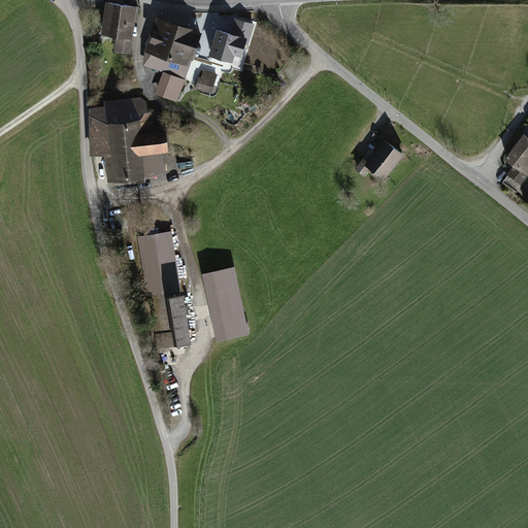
[(108,2),(104,33),(131,37),(135,6),(108,2)]
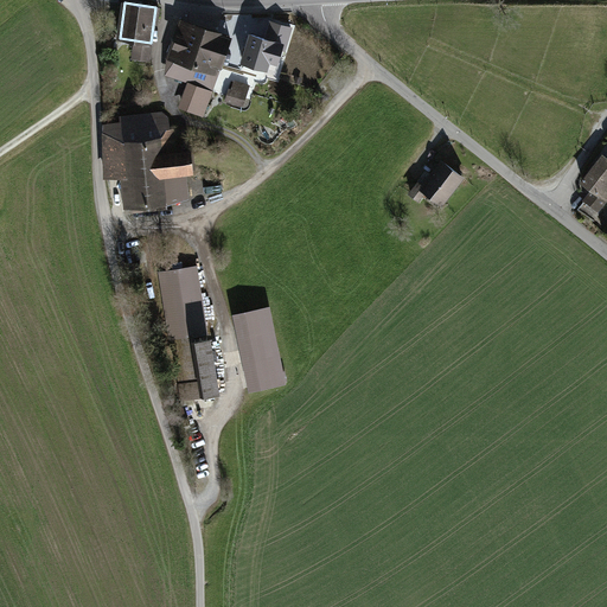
[(184,21),(172,56),(202,65),(215,70),(227,37),(210,31),(210,30),(184,21)]
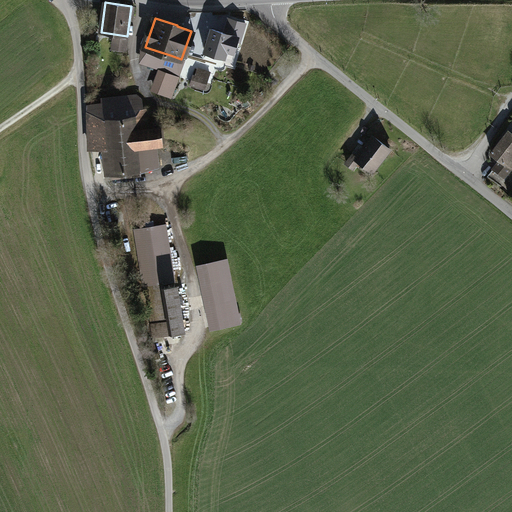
[(217,29),(208,57),(227,63),(236,34),(217,29)]
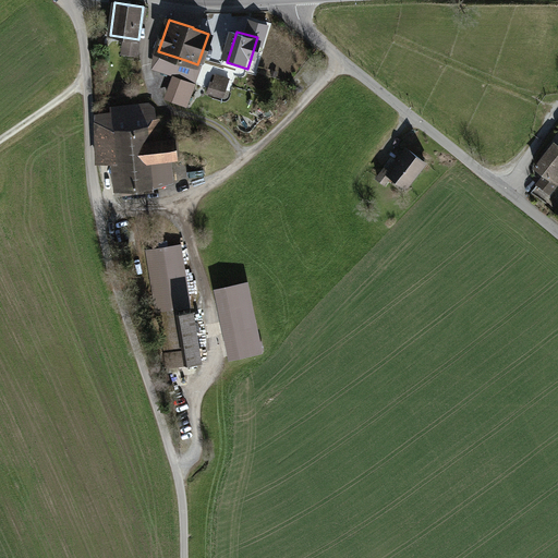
[(185,60),(158,51),(154,64),(174,71),(174,70),(179,72),(181,72),(185,60)]
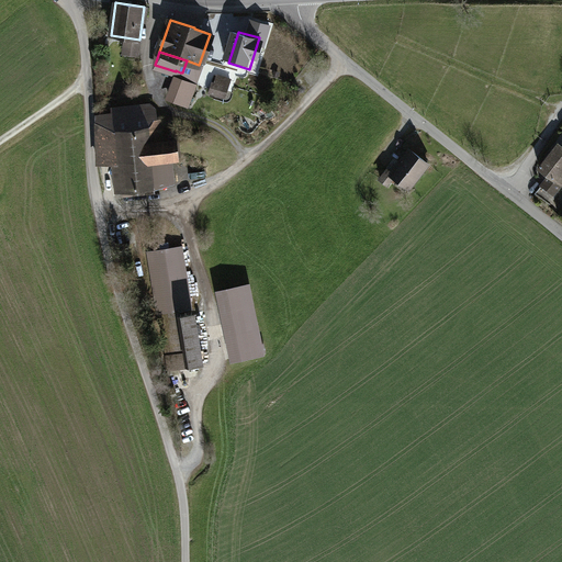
[(199,65),(187,60),(182,72),(180,72),(171,98),(190,104),(197,85),(195,83),(202,66),(199,66),(199,65)]
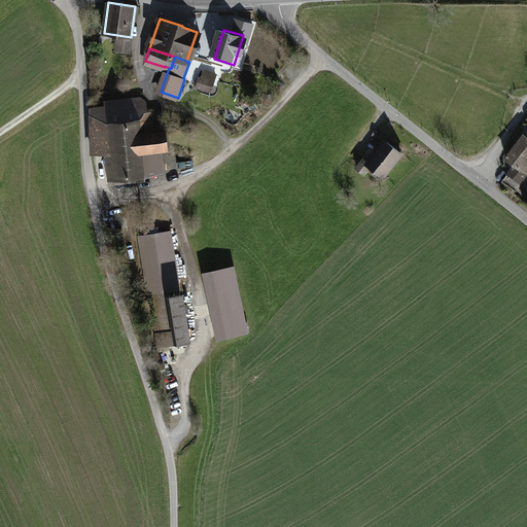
[(216,75),(204,71),(201,81),(213,85),(216,75)]
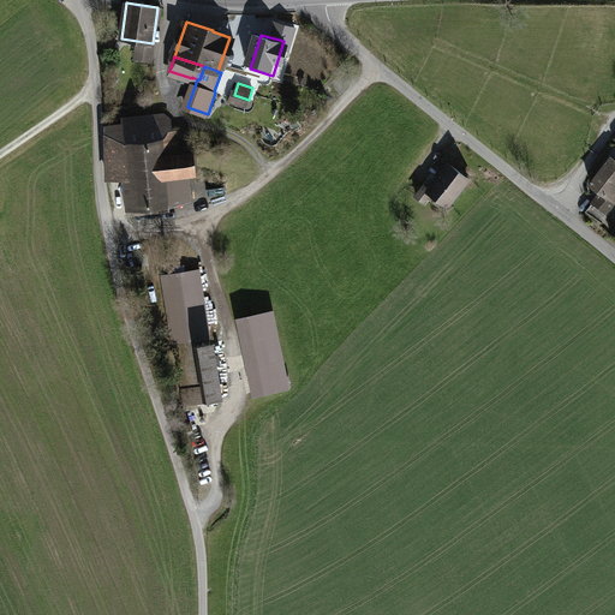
[(125,127),(106,129),(107,179),(130,177),(135,218),(151,215),(150,206),(168,203),(165,173),(186,171),(193,169),(192,156),(163,159),(161,124),(143,125),(143,117),(124,118),(125,127)]
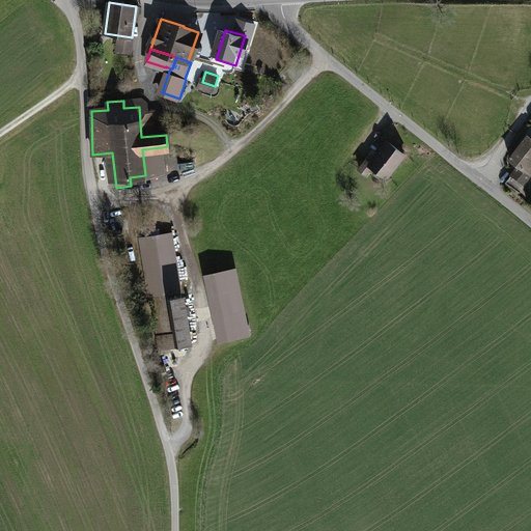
[(519,166),(513,172),(524,180),(530,171),(530,138),(528,136),(510,159),(519,166)]
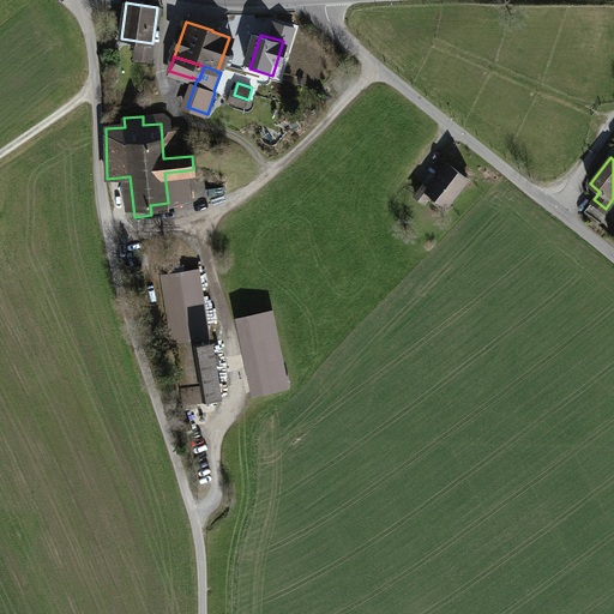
[(447,163),(427,188),(447,204),(468,179),(447,163)]
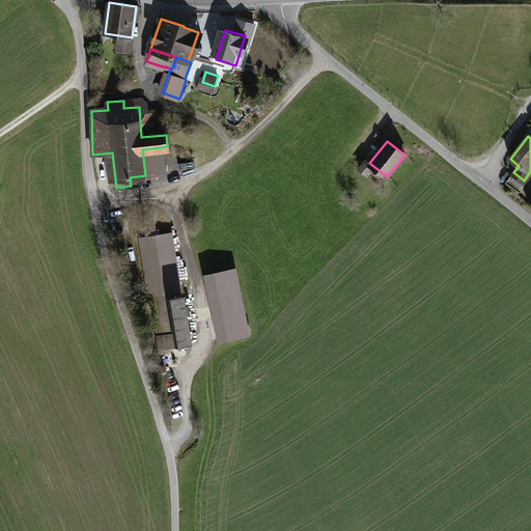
[(142,149),(145,175),(163,171),(161,147),(142,149)]
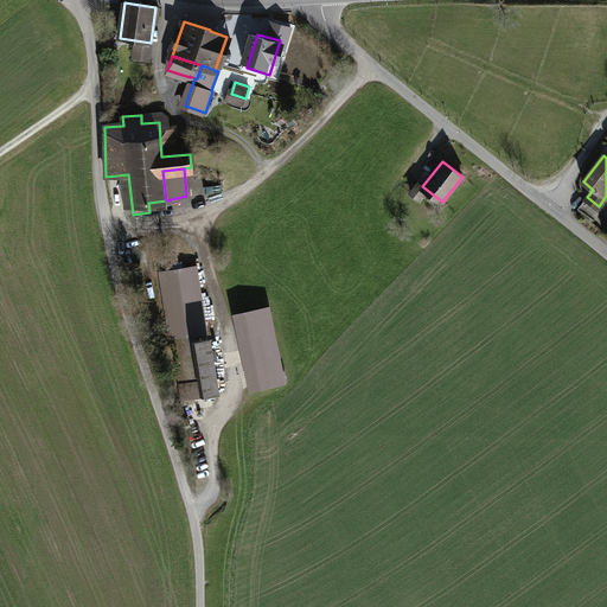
[(197,267),(160,273),(171,339),(173,339),(180,382),(202,378),(203,393),(216,391),(197,267)]
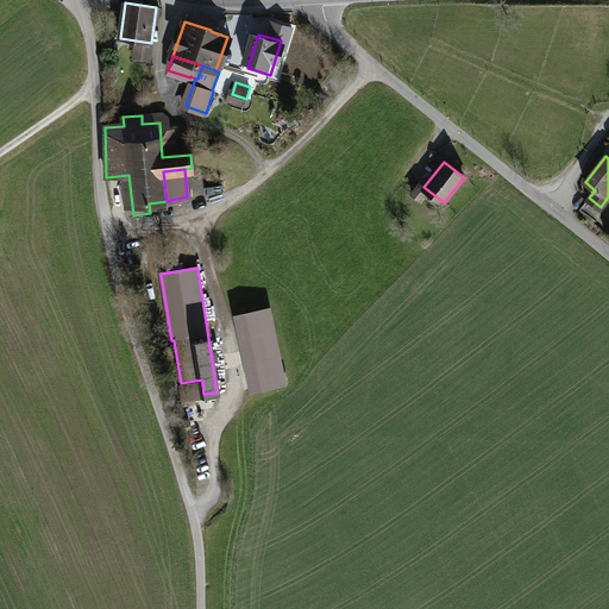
[(238,315),(252,388),(284,382),(269,309),(238,315)]
